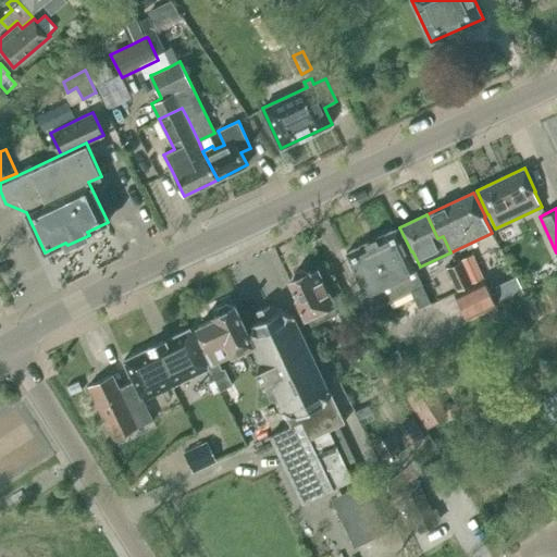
[(367,292),(374,308),(412,289),(420,305),(430,300),(416,269),(396,229),(346,252),(366,293),(367,292)]
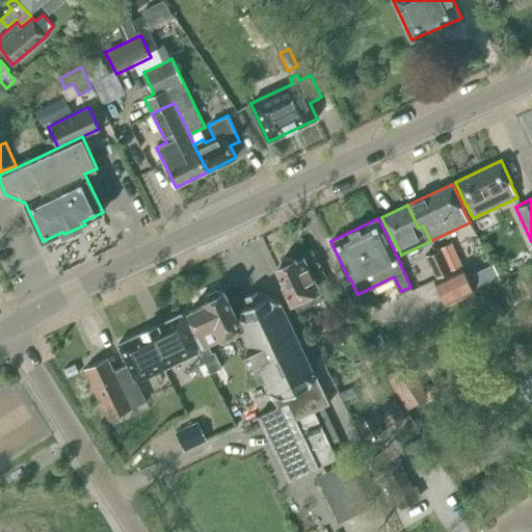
[(452,245),(441,250),(451,270),(461,265),(452,245)]
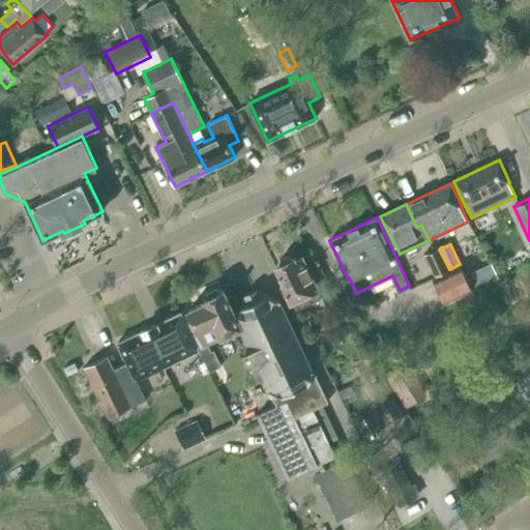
[(439,248),(431,253),(424,256),(434,276),(449,270),(449,269),(439,249),(439,248)]
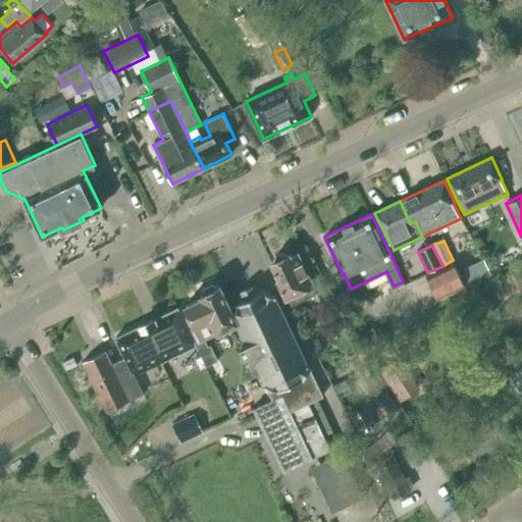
[(275,271),(279,278),(277,279),(285,297),(288,296),(292,303),(316,293),(318,297),(325,293),(318,276),(310,279),(298,253),(291,256),(290,254),(288,255),(286,254),(282,252),(275,256),(273,260),(274,261),(271,262),(275,270),(274,270),(275,272),(275,271)]
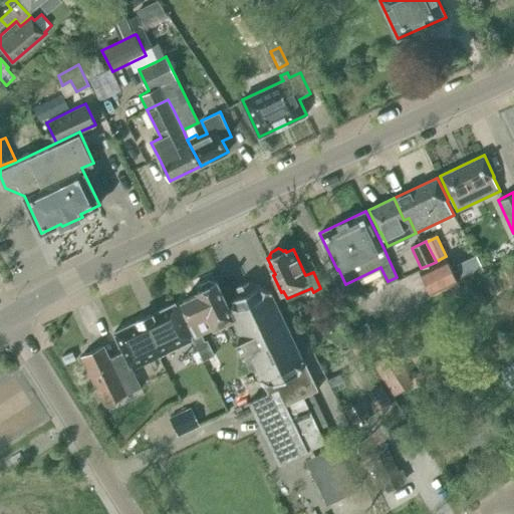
[(447,257),(436,262),(428,266),(420,270),(431,293),(458,280),(447,257)]
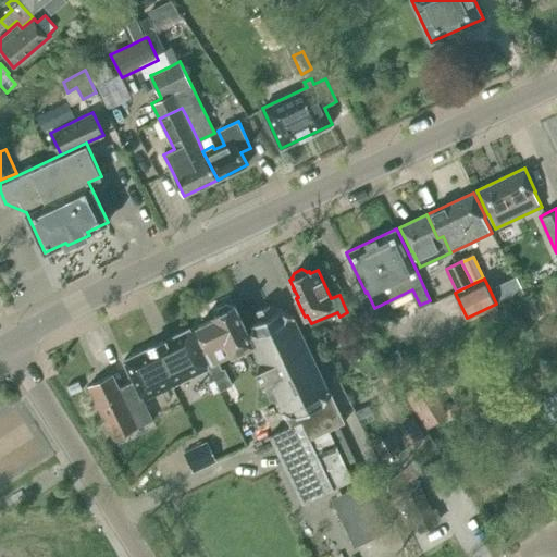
[(215,318),(198,325),(208,348),(205,349),(211,363),(207,364),(209,369),(209,368),(220,391),(232,384),(224,368),(222,370),(218,360),(252,344),(249,333),(235,305),(232,307),(232,306),(226,304),(219,307),(217,312),(218,313),(214,314),(215,318)]
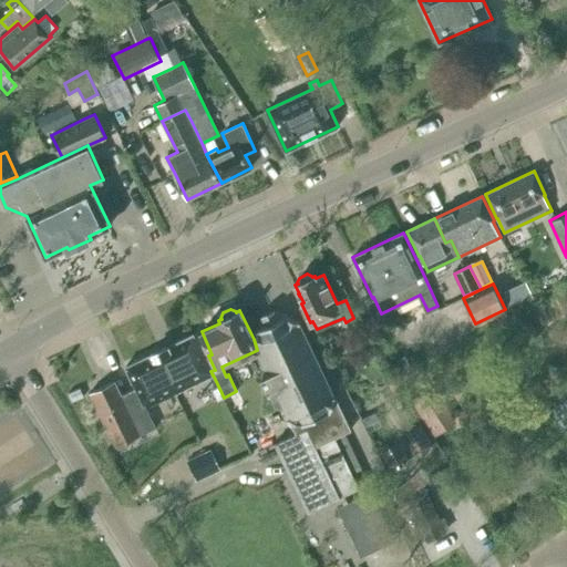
[(333,436),(351,429),(299,319),(274,310),(274,309),(261,316),(263,317),(254,339),(257,350),(265,366),(261,375),(275,403),(284,406),(296,433),(305,451),(333,436)]
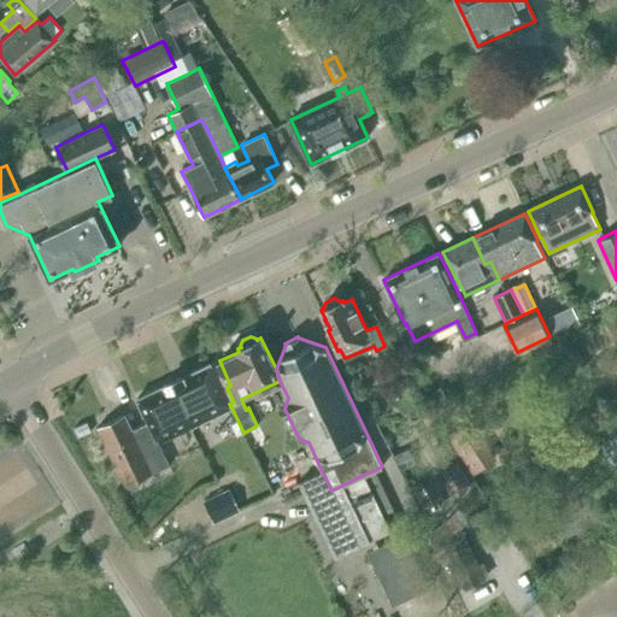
[(591,357),(580,340),(573,344),(583,362),(591,357)]
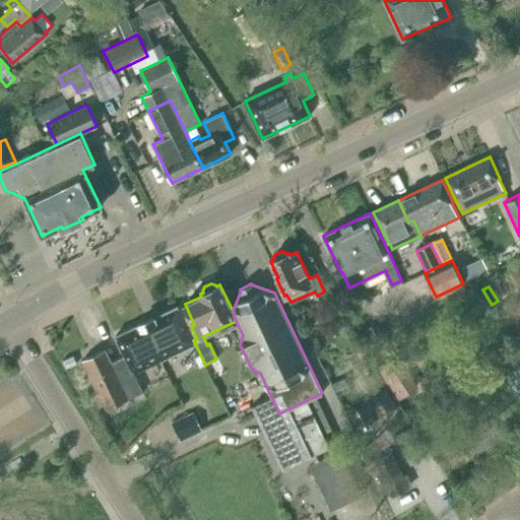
[(160,361),(195,344),(193,340),(177,306),(146,321),(157,344),(153,346),(160,361)]
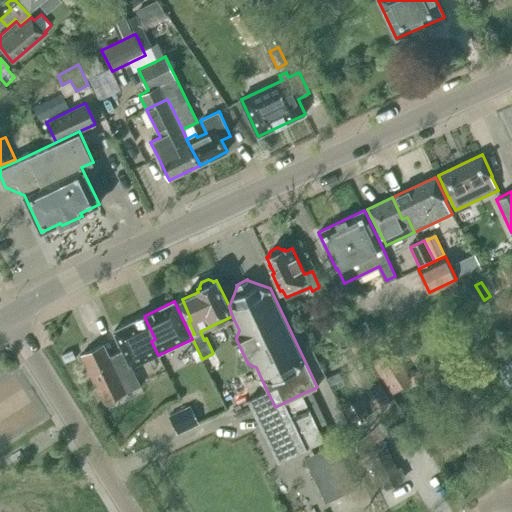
[(109,356),(103,343),(81,354),(104,402),(140,385),(132,367),(158,355),(151,341),(155,339),(144,316),(113,330),(122,350),(109,356)]
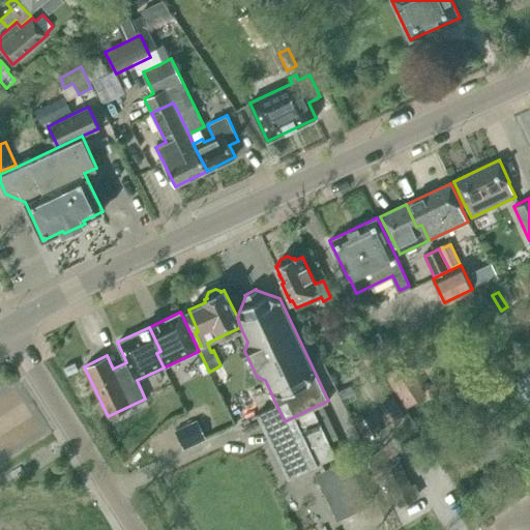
[(375,356),(388,348),(378,332),(364,341),(375,356)]
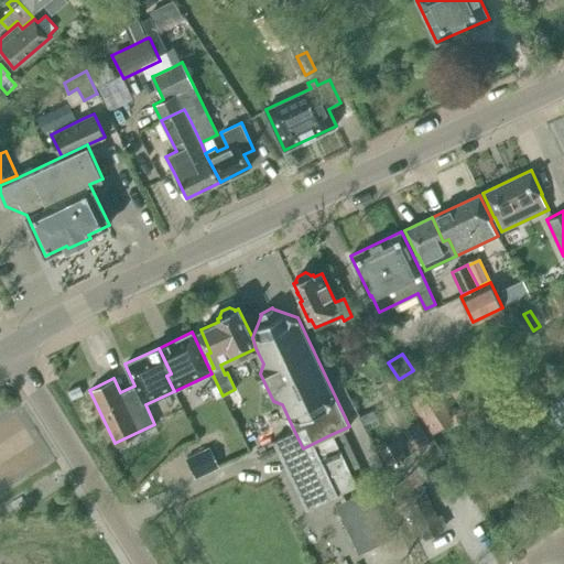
[(409,398),(421,416),(432,433),(453,419),(442,402),(430,384),(409,398)]
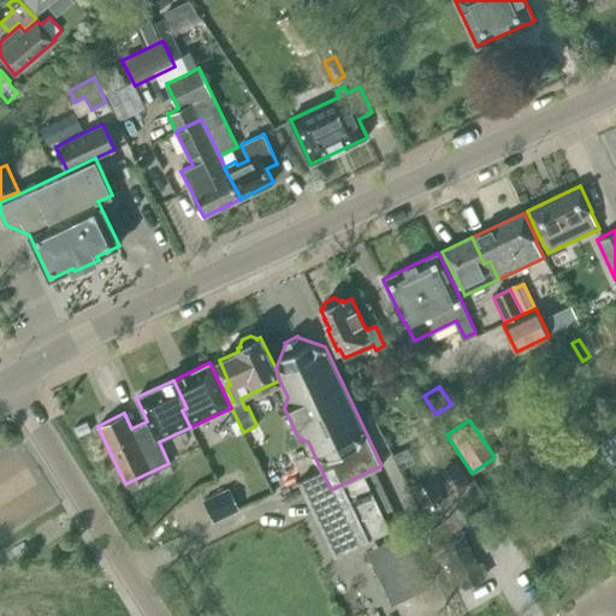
[(331,490),(321,471),(298,481),(335,556),(389,529),(362,474),(331,490)]
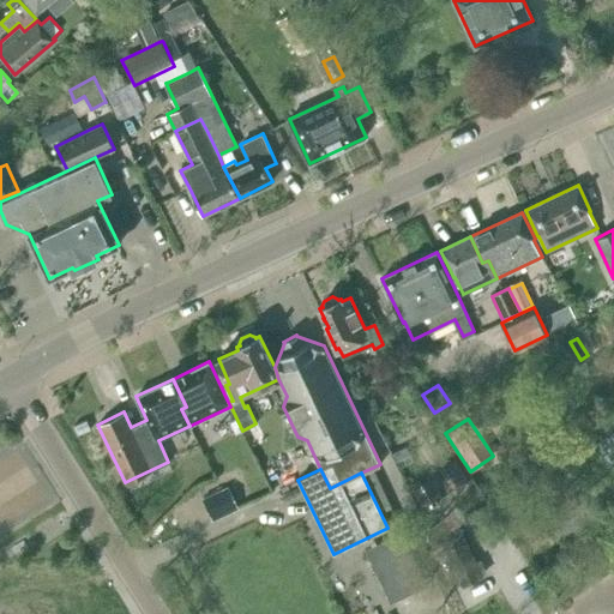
[(441,495),(432,479),(413,491),(421,506),(441,495)]
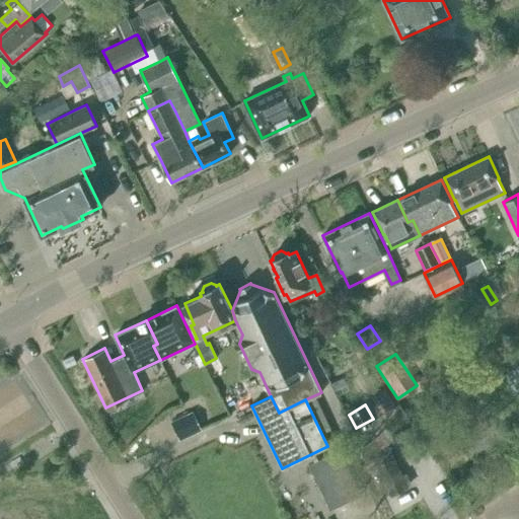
[(179,439),(202,429),(193,412),(171,422),(179,439)]
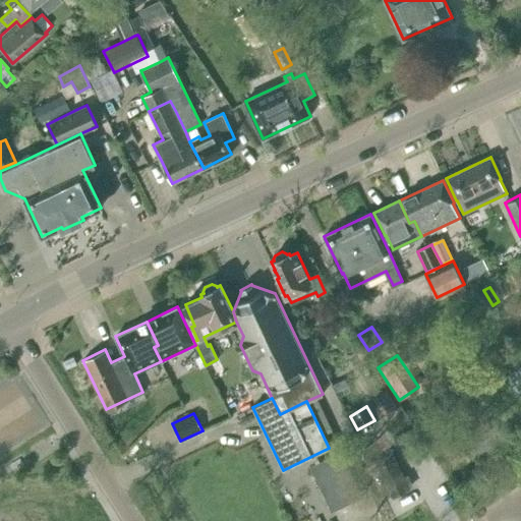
[(337,489),(353,481),(340,452),(323,460),(337,489)]
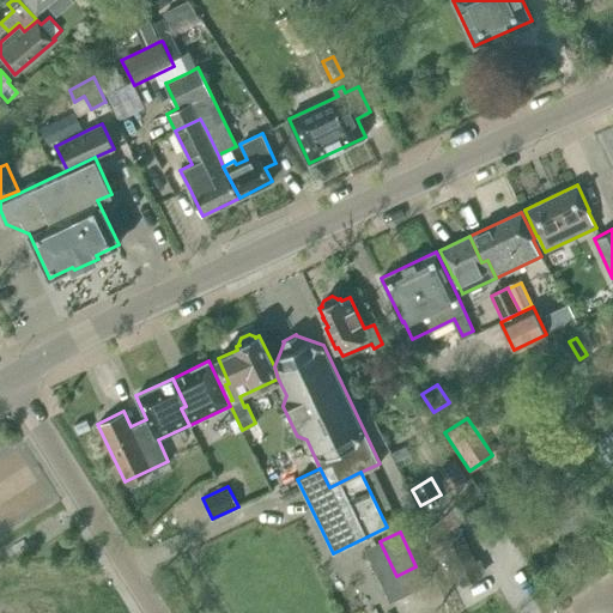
[(473,557),(462,534),(442,544),(462,584),(473,578),(481,574),(473,557)]
